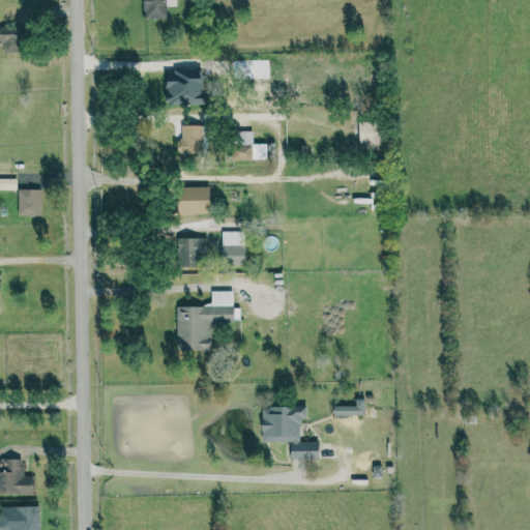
[(142,0),(143,19),(166,19),(166,6),(176,6),(175,0),(168,0),(167,0),(142,0)]
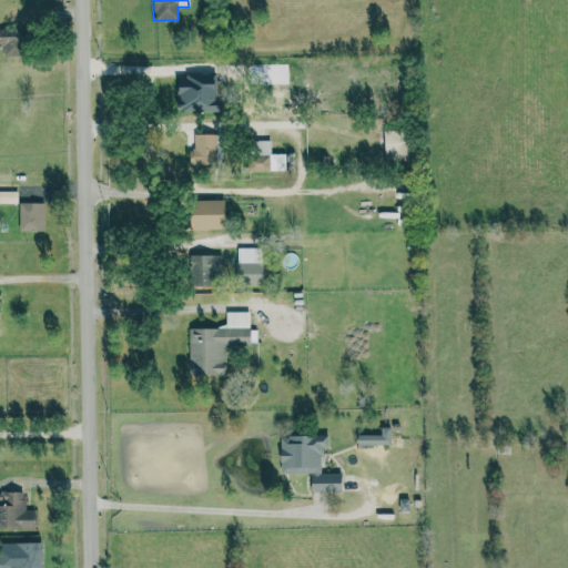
[(0,44),(3,44),(3,56),(20,56),(20,33),(0,32),(0,44)]
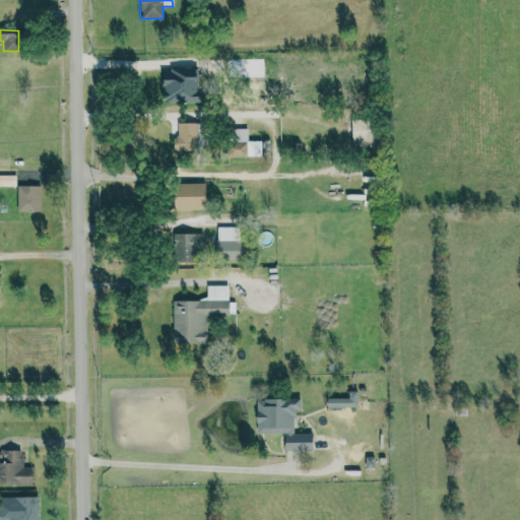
[(197,102),(197,70),(161,71),(163,103),(197,102)]
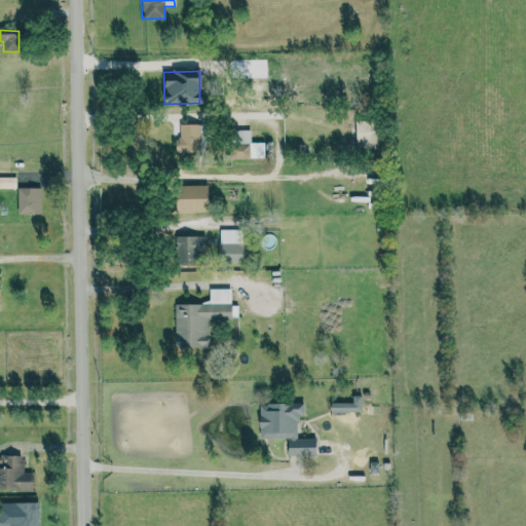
[(354,121),(355,148),(377,147),(376,120),(354,121)]
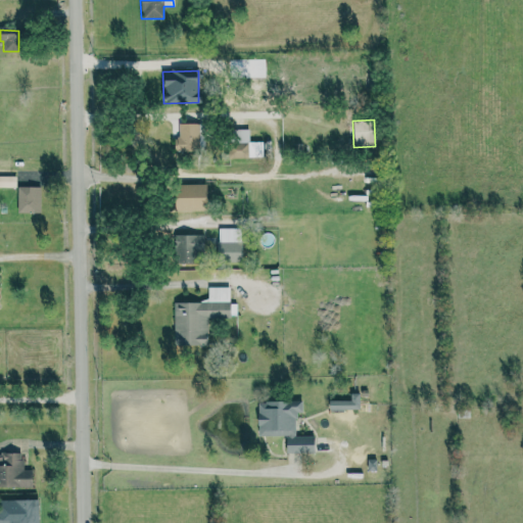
[(198,124),(177,124),(177,150),(199,150),(198,124)]
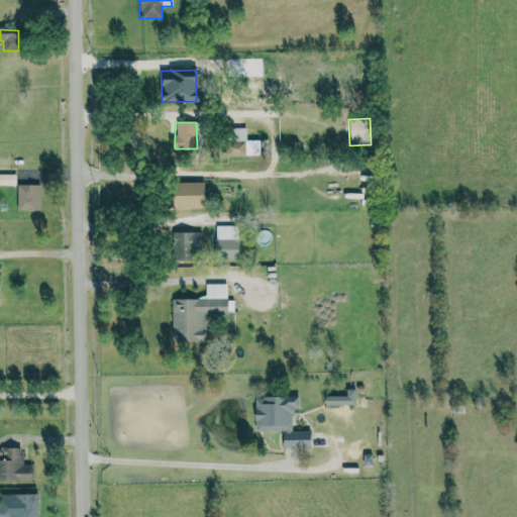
[(225,156),(245,157),(245,128),(230,128),(230,141),(225,141),(225,156)]
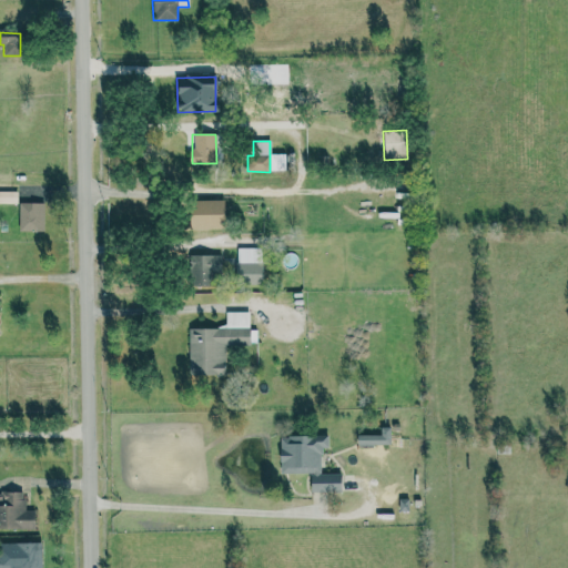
[(0,202),(17,203),(18,191),(0,190),(0,202)]
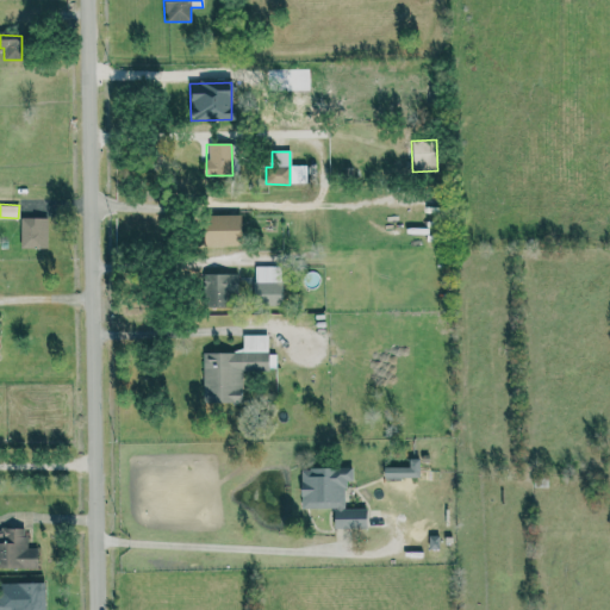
[(240,215),(203,216),(203,247),(241,246),(240,215)]
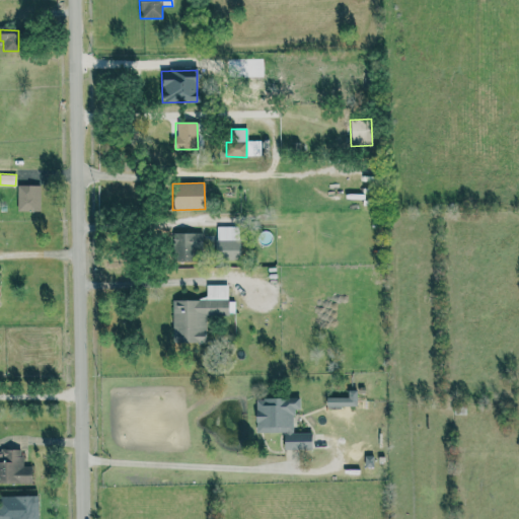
[(17,186),(17,211),(41,211),(41,186),(17,186)]
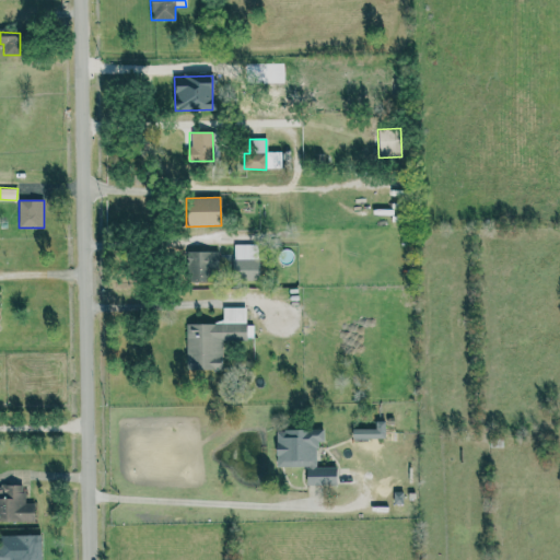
[(233,280),(258,281),(258,245),(233,244),(233,280)]
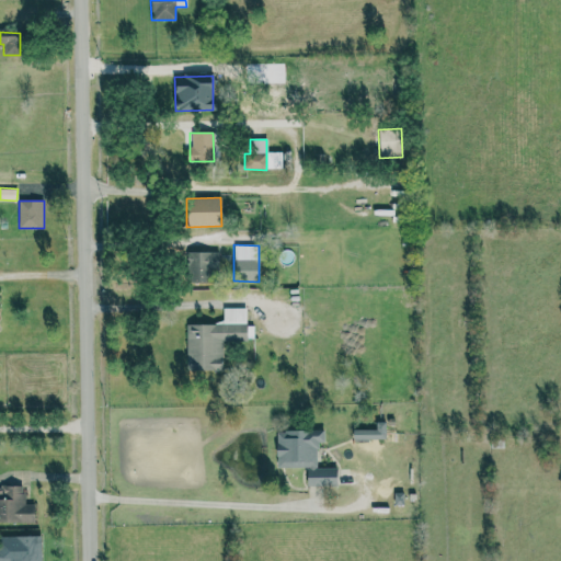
[(217,252),(187,252),(187,283),(217,283),(217,252)]
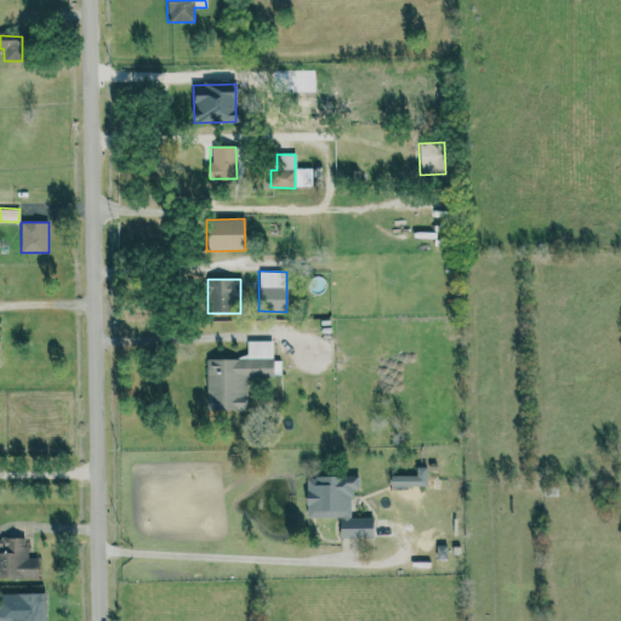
[(206,359),(208,411),(246,410),(245,379),(273,379),(272,341),(246,342),(246,359),(206,359)]
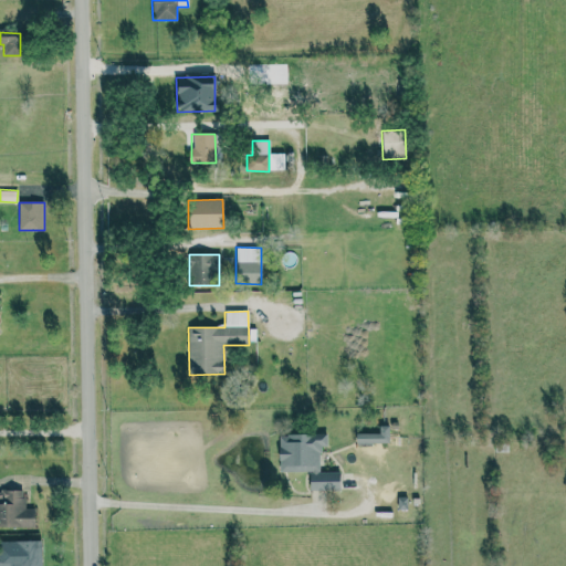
[(379,433),(355,433),(356,443),(389,442),(388,426),(379,426),(379,433)]
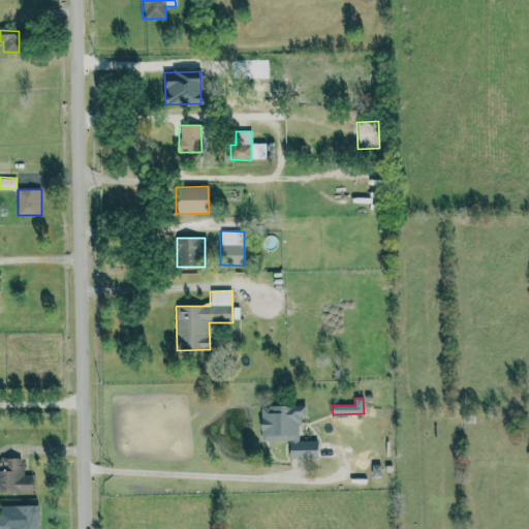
[(305,405),(260,405),(260,440),(288,440),(288,459),(317,459),(317,440),(299,440),(299,417),(305,417),(305,405)]
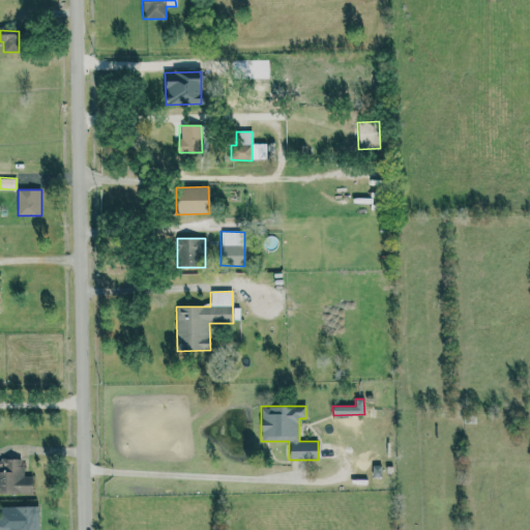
[(0,493),(33,493),(32,475),(22,475),(22,459),(0,459),(0,493)]
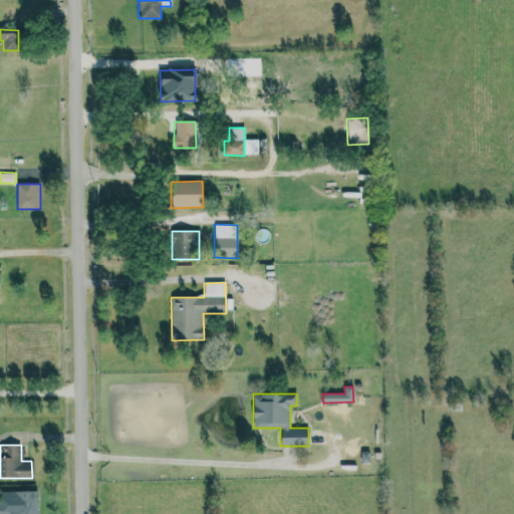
[(37,513),(37,491),(0,491),(0,513),(37,513)]
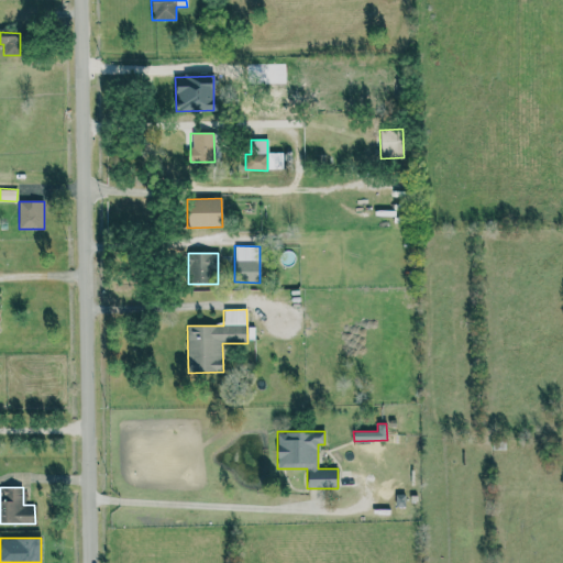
All buildings are outlined.
